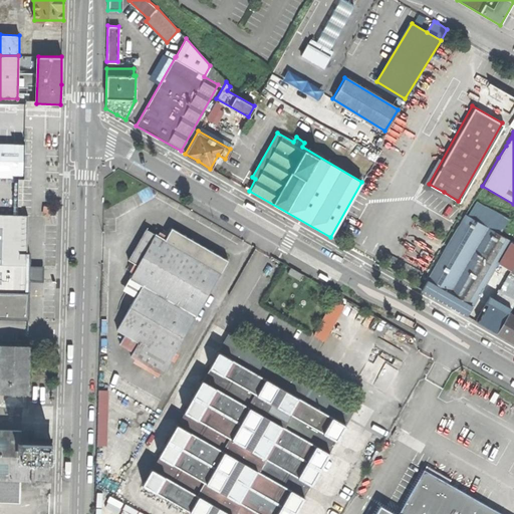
[(0,176),(22,177),(22,144),(0,143),(0,176)]
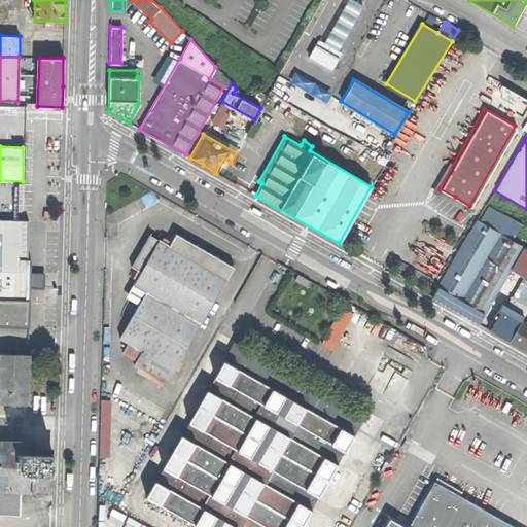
[(250,209),(249,211),(258,216),(260,213),(253,209),(251,207),(250,209)]
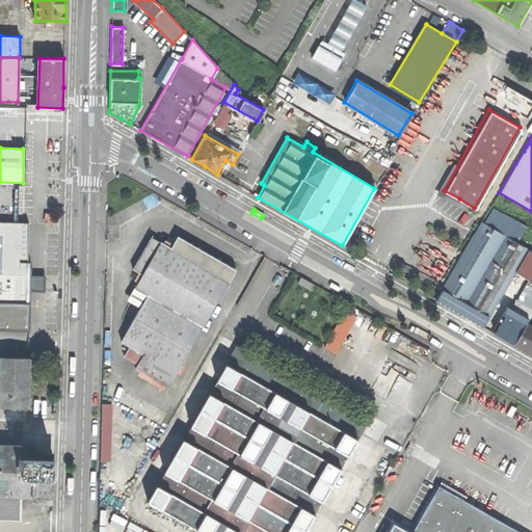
[(458,312),(482,325),(526,246),(479,219),(474,232),(435,299),(458,312)]
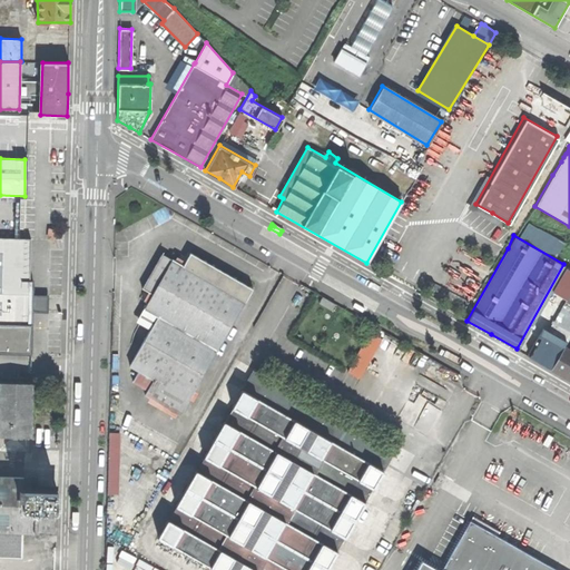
[(0,347),(28,349),(28,323),(27,323),(27,303),(28,238),(0,237),(0,347)]
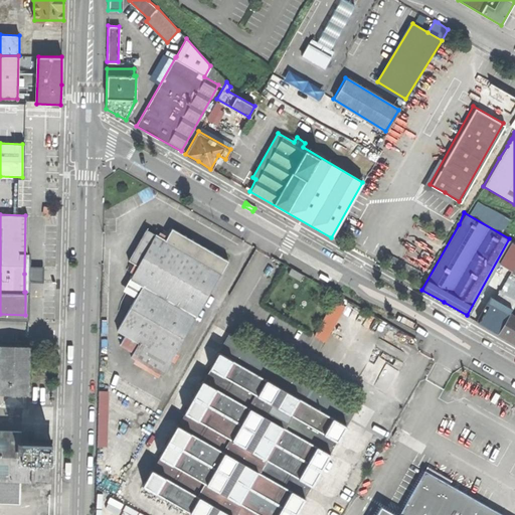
[(131,355),(163,374),(227,260),(205,246),(171,226),(165,237),(155,231),(155,232),(146,227),(129,259),(137,264),(130,278),(143,286),(133,302),(118,329),(125,334),(138,342),(133,351),(131,355)]
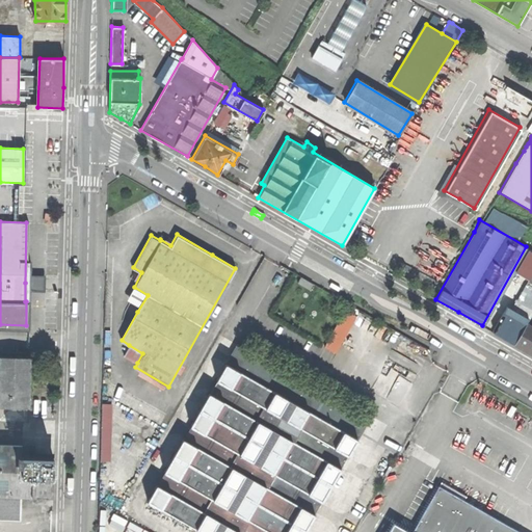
[(528,317),(531,310),(531,271),(511,308),(528,317)]
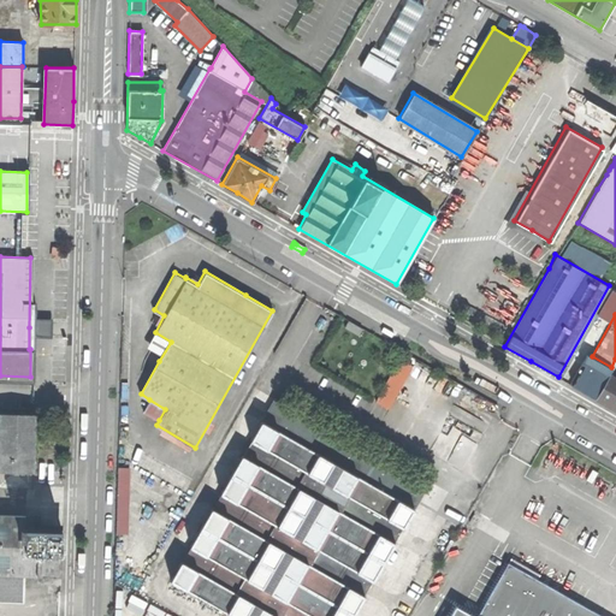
[(392,336),(394,333),(381,327),(379,331),(388,336),(391,337),(392,336)]
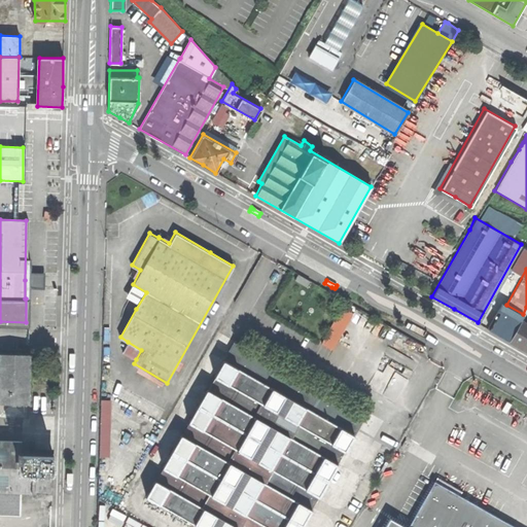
[(342,350),(357,310),(343,305),(328,345),(342,350)]
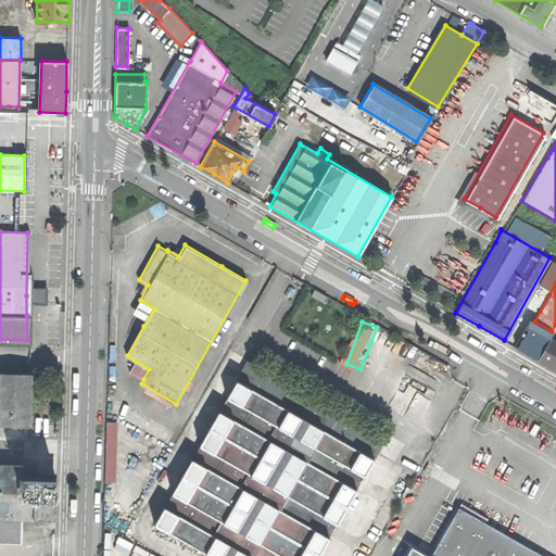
[(526,352),(536,358),(548,338),(528,326),(516,346),(526,352)]
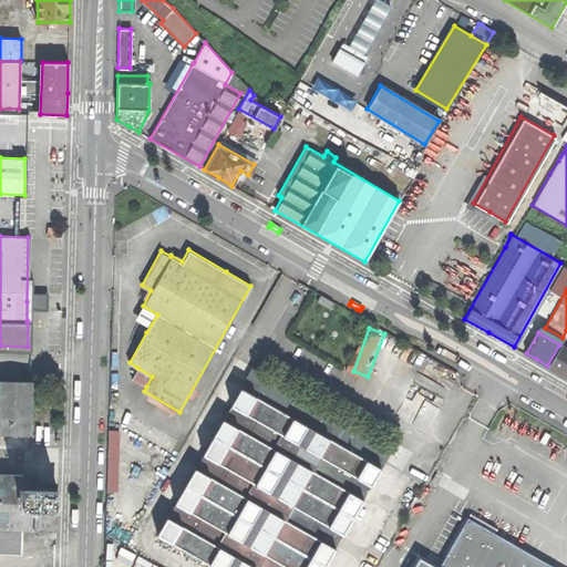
[(562,373),(566,377),(566,347),(560,343),(559,344),(547,366),(562,373)]
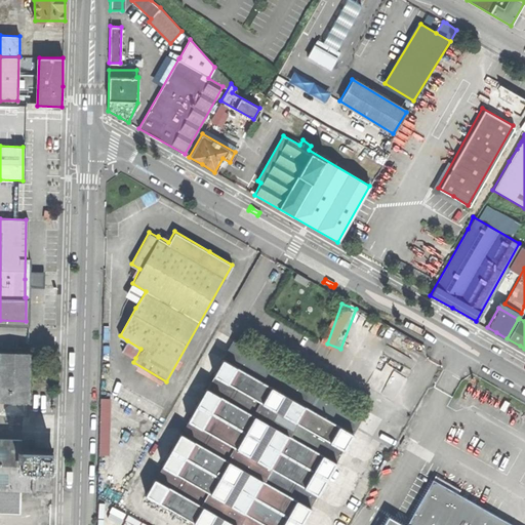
[(146,493),(200,524),(298,524),(310,507),(309,506),(316,493),(317,493),(336,461),(335,460),(342,448),(344,448),(363,412),(234,338),(212,374),(213,376),(207,387),(206,387),(188,419),(189,420),(182,432),(179,433),(162,466),(156,477),(155,477),(146,493)]
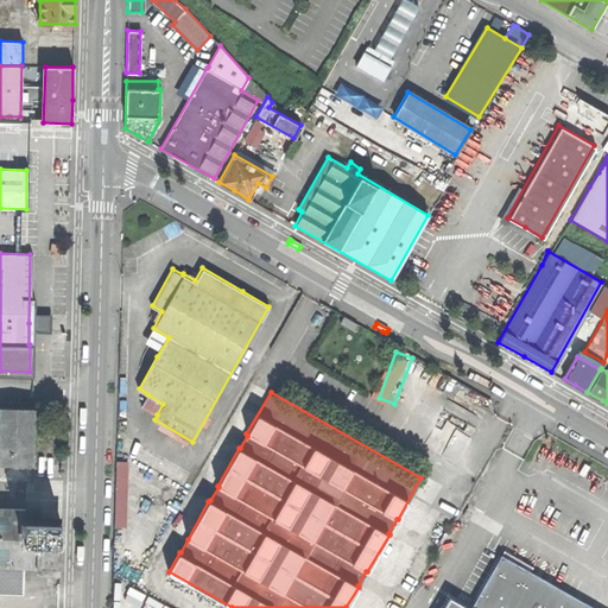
[(141,405),(157,415),(163,404),(147,394),(141,405)]
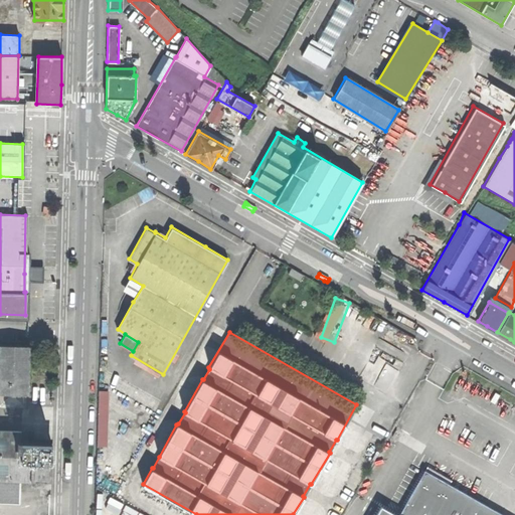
[(0,389),(25,390),(26,377),(27,342),(0,341),(0,389)]
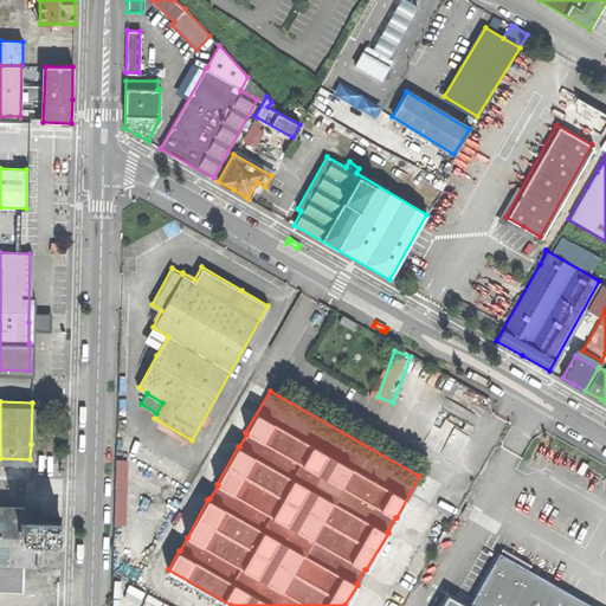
[(120,458),(122,524),(133,524),(131,458),(120,458)]
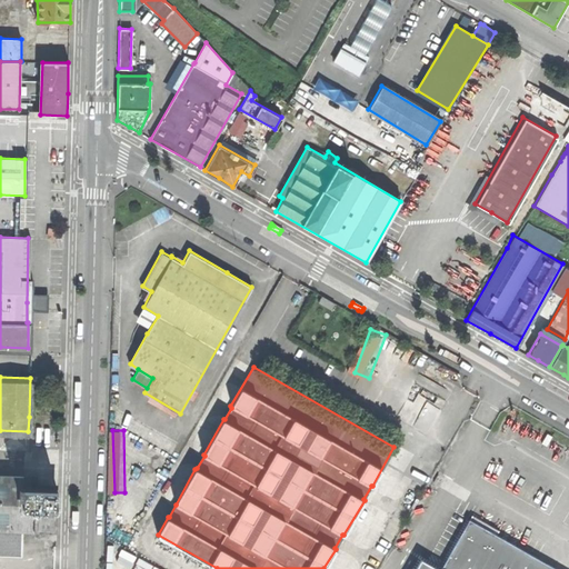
[(0,529),(22,530),(35,530),(35,537),(56,537),(58,483),(37,483),(37,490),(23,489),(23,475),(0,475),(0,529)]
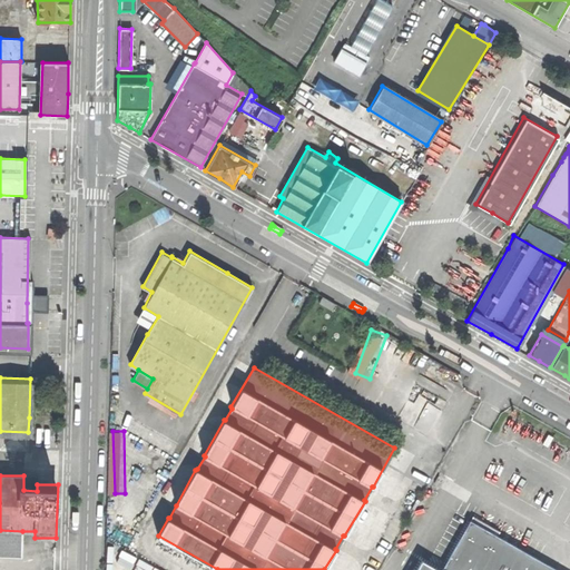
[(415,569),(544,569),(548,564),(511,543),(470,520),(441,569),(438,569),(422,560),(415,569)]
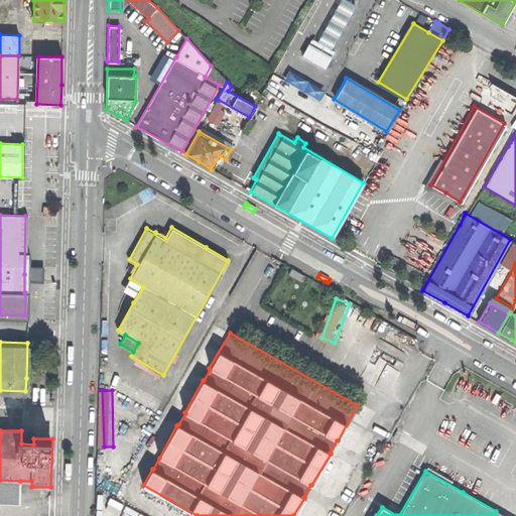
[(0,503),(19,504),(20,481),(0,480),(0,503)]
